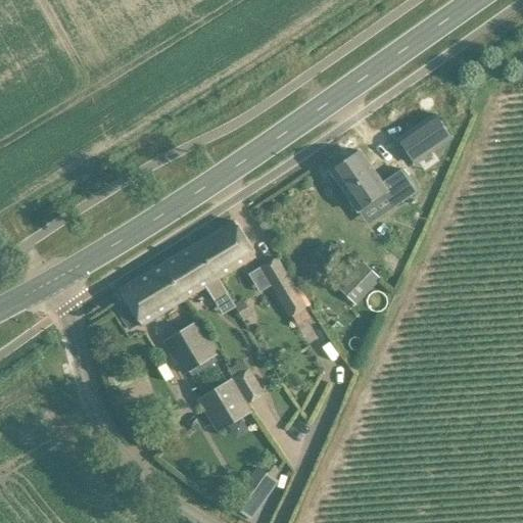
[(434,115),(397,140),(413,163),(449,138),(434,115)]
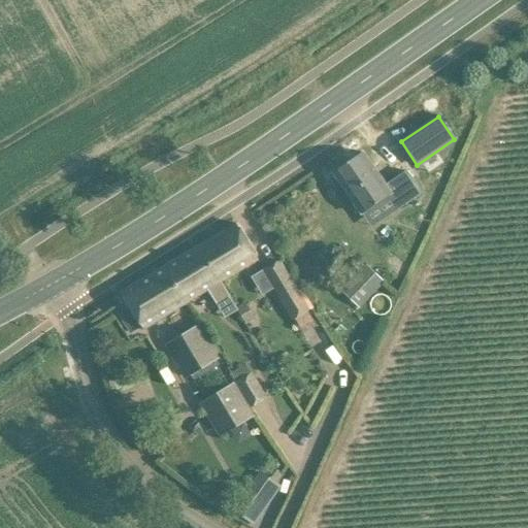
[(361,152),(332,171),(362,213),(396,191),(405,204),(422,193),(406,171),(385,186),(361,152)]
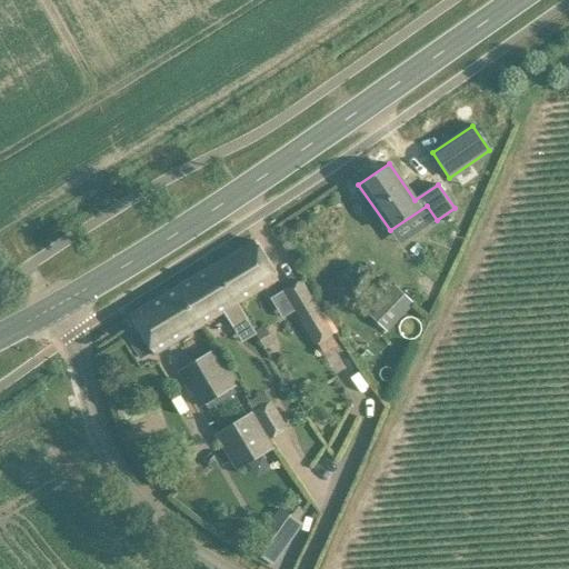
[(255,241),(213,266),(236,303),(278,279),(255,241)]
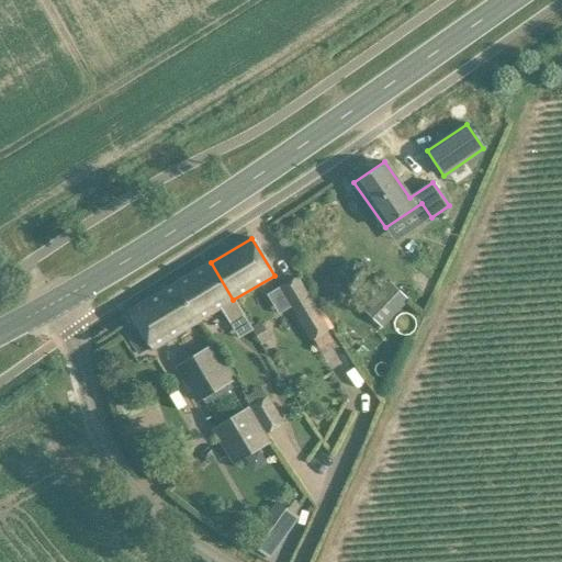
[(211,262),(175,284),(199,322),(220,308),(228,323),(242,314),(233,300),(211,262)]
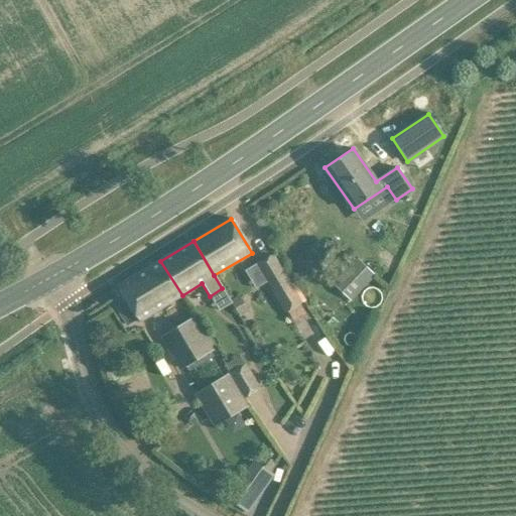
[(256,263),(275,295),(286,312),(300,303),(289,287),(270,255),(256,263)]
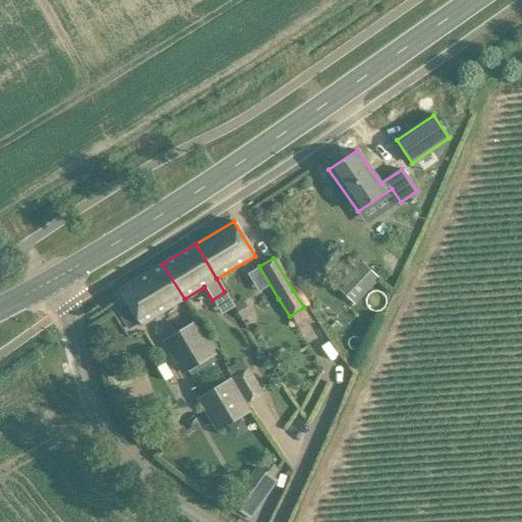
[(338,286),(357,303),(378,280),(360,263),(338,286)]
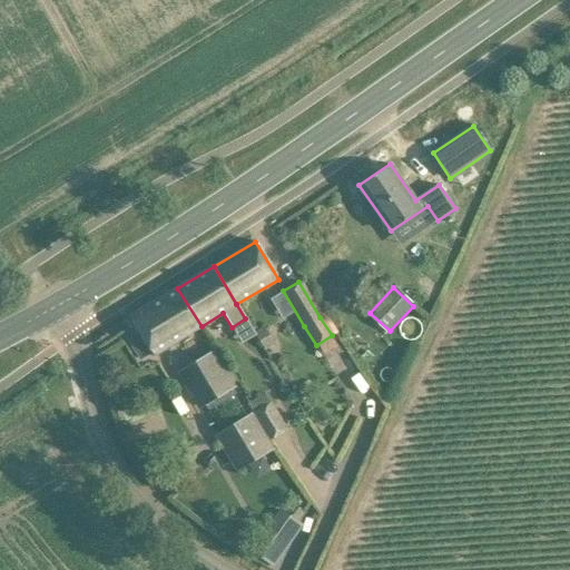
[(202,326),(177,288),(130,316),(131,317),(137,326),(125,333),(140,359),(153,352),(154,355),(174,343),(202,326)]
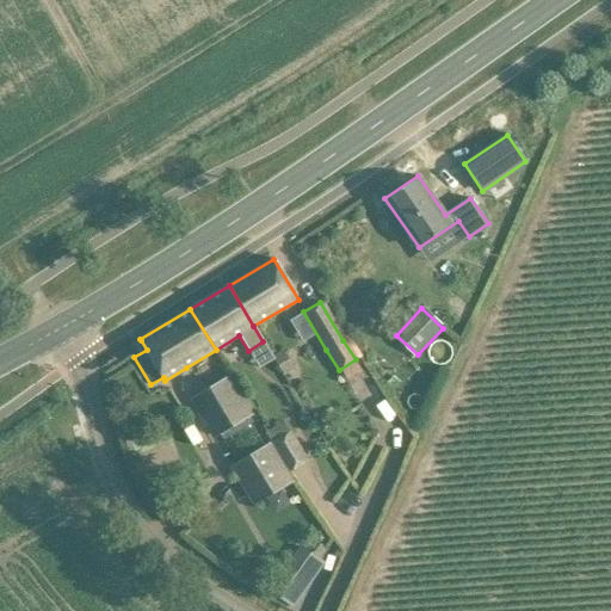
[(296,369),(284,350),(273,356),(285,375),(296,369)]
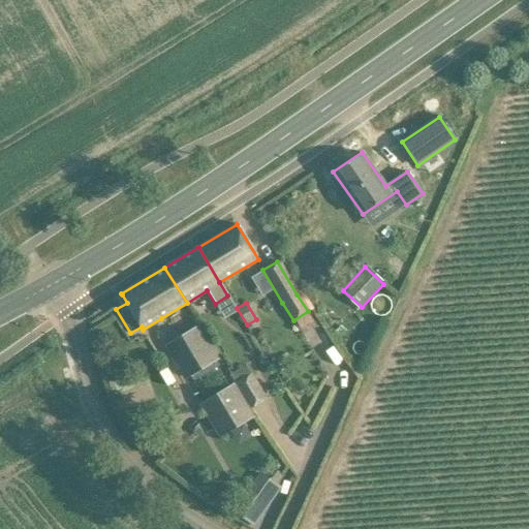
[(201,327),(189,334),(170,344),(186,371),(217,353),(201,327)]
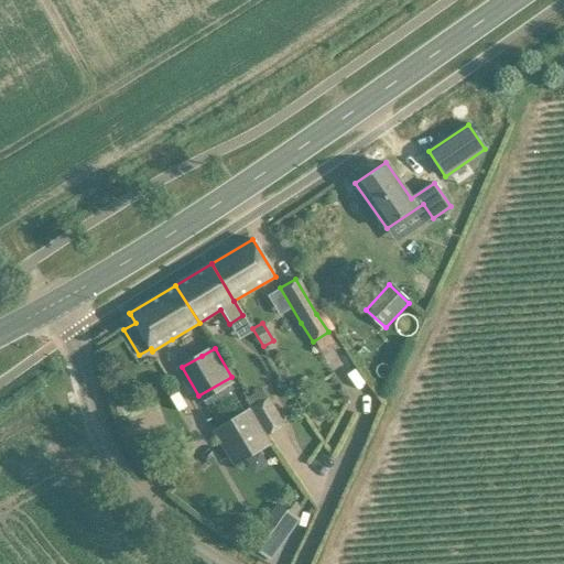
[(245,399),(251,408),(267,436),(285,425),(269,397),(268,398),(261,389),(245,399)]
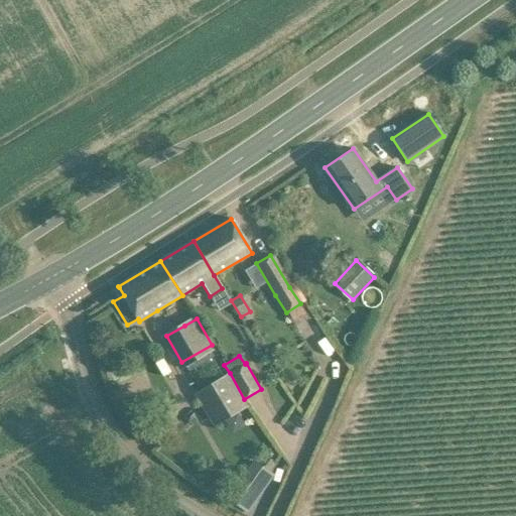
[(244,399),(230,373),(195,394),(214,426),(249,406),(244,399)]
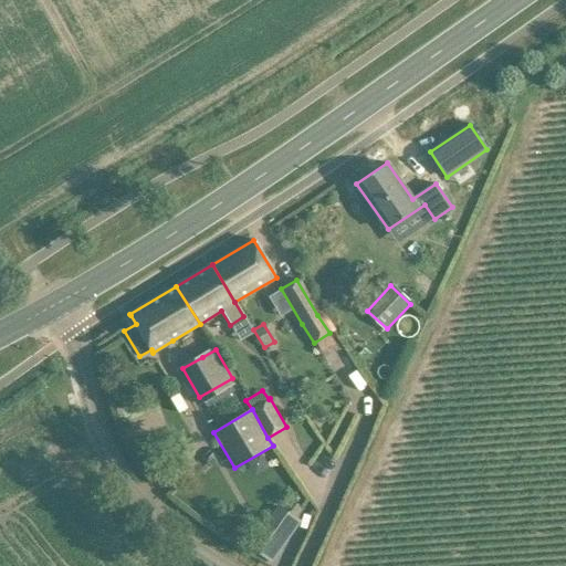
[(282,506),(253,548),(273,562),(302,521),(282,506)]
